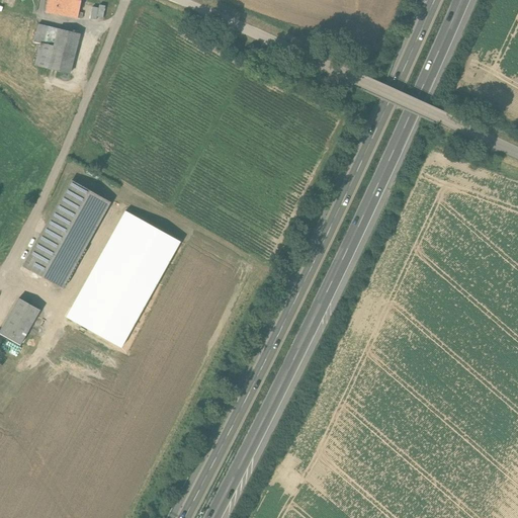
[(79,0),(47,0),(45,12),(76,19),(79,0)]
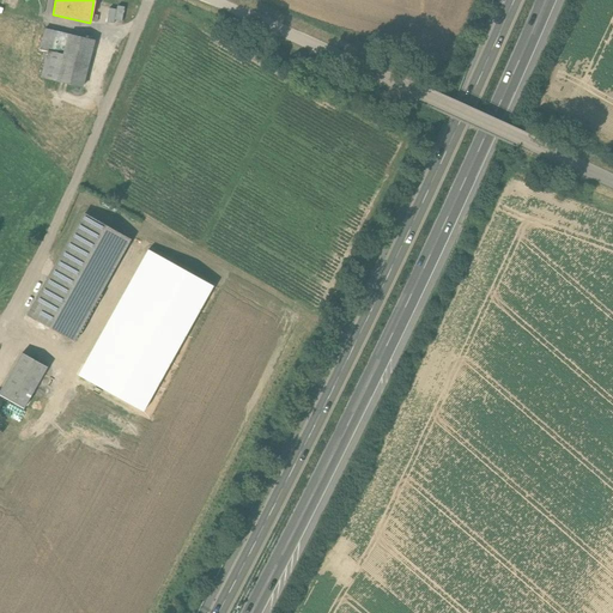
[(108,22),(127,22),(127,6),(108,6),(108,22)]
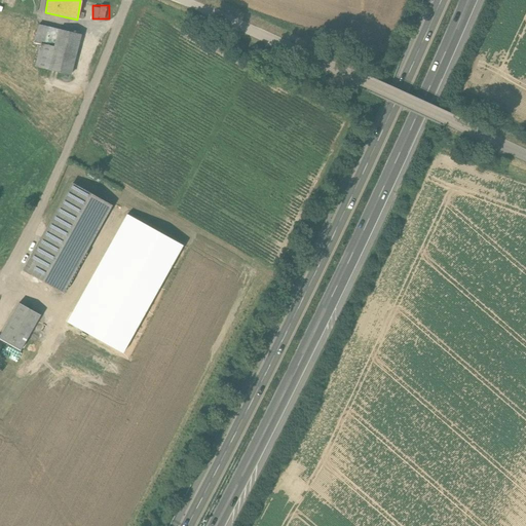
[(35,35),(55,40),(59,31),(37,26),(35,35)]
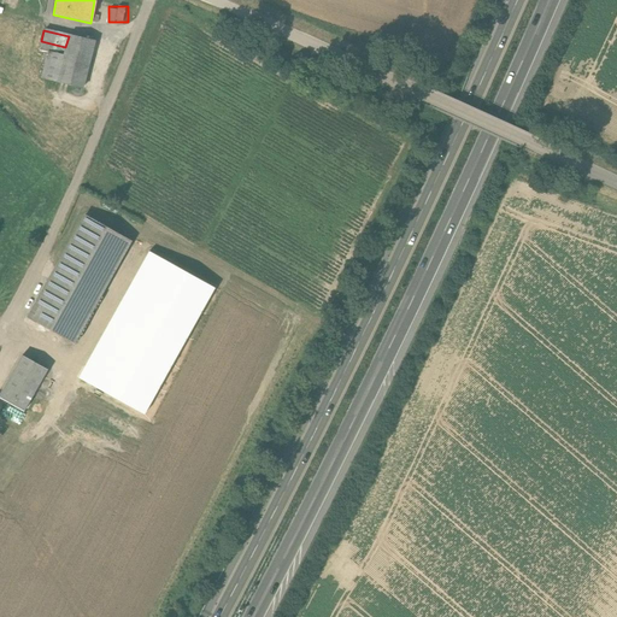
[(84,90),(95,42),(69,36),(65,47),(64,57),(47,53),(41,82),(84,90)]
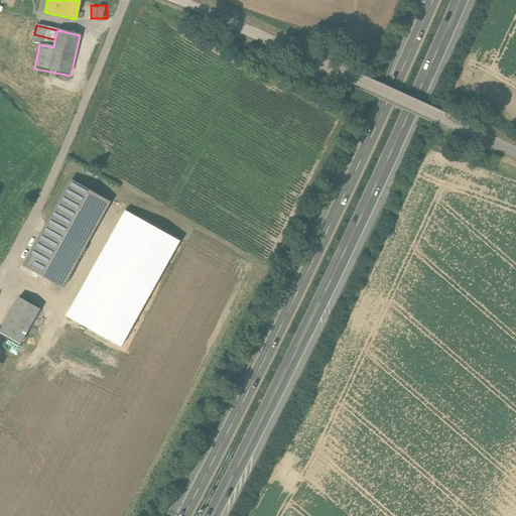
[(39,44),(53,47),(54,39),(34,34),(32,43),(39,44)]
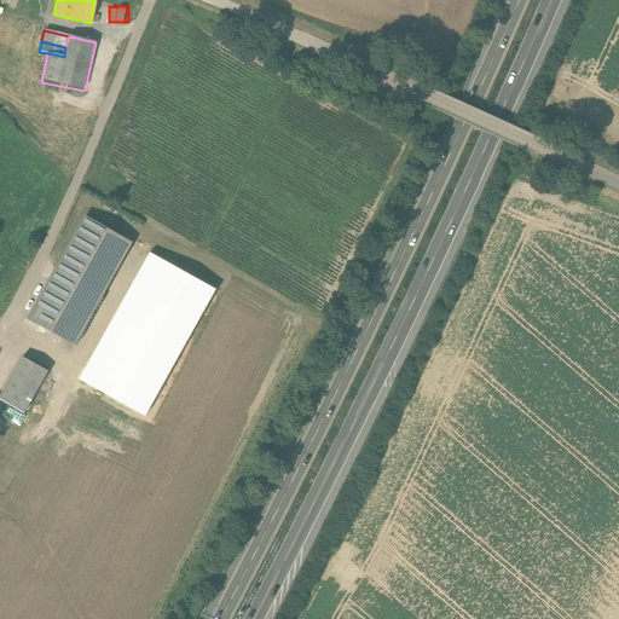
[(85,218),(28,319),(74,345),(131,243),(85,218)]
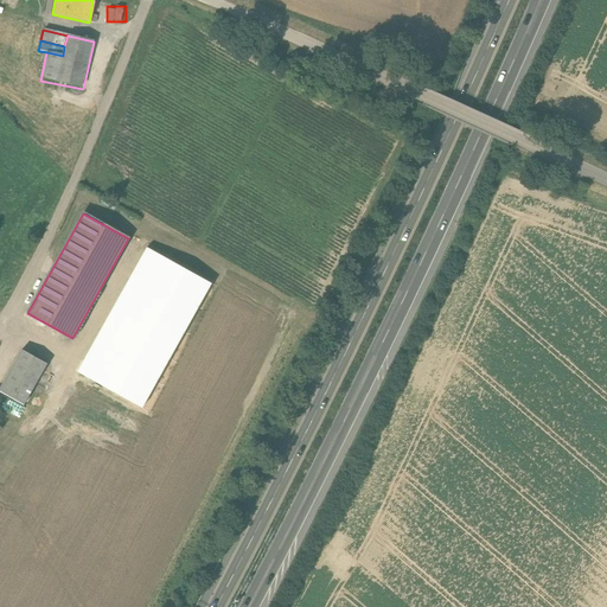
[(89,381),(142,409),(210,286),(157,257),(89,381)]
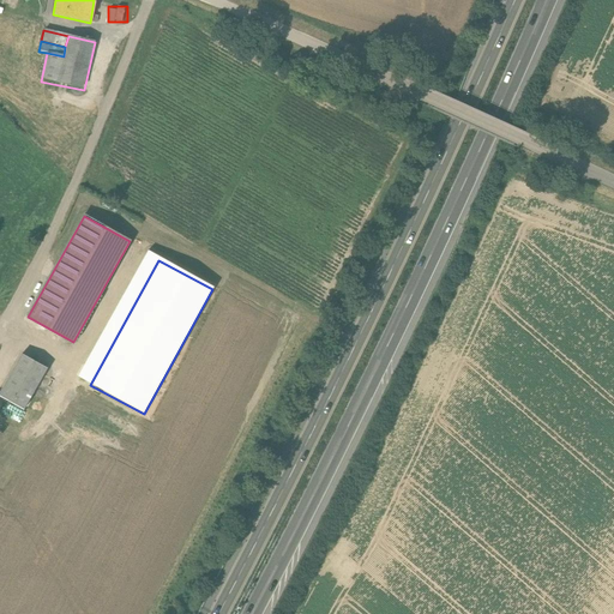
[(47,368),(22,354),(0,392),(0,397),(23,410),(47,368)]
